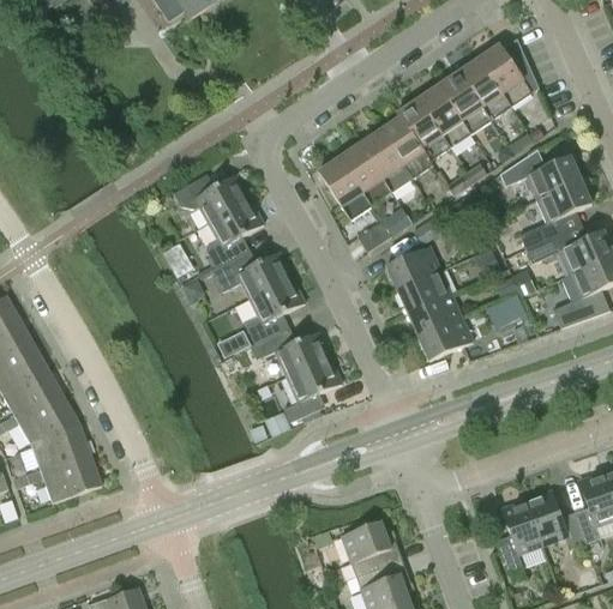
[(116,0),(119,2),(122,0),(176,0),(188,18),(215,0),(116,0)]
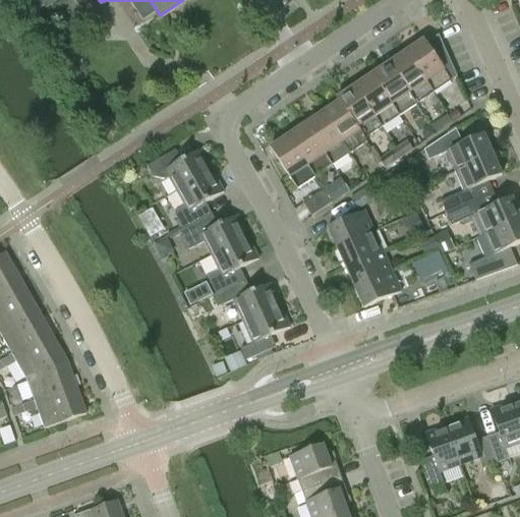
[(440,59),(424,37),(407,49),(435,90),(458,74),(448,53),(440,59)]
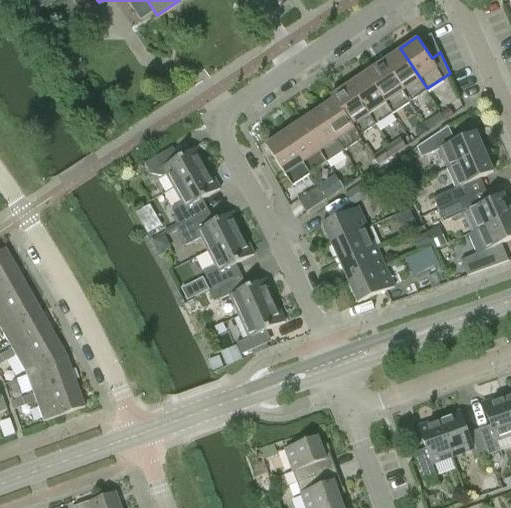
[(383,60),(395,77),(410,100),(427,88),(400,48),(383,60)]
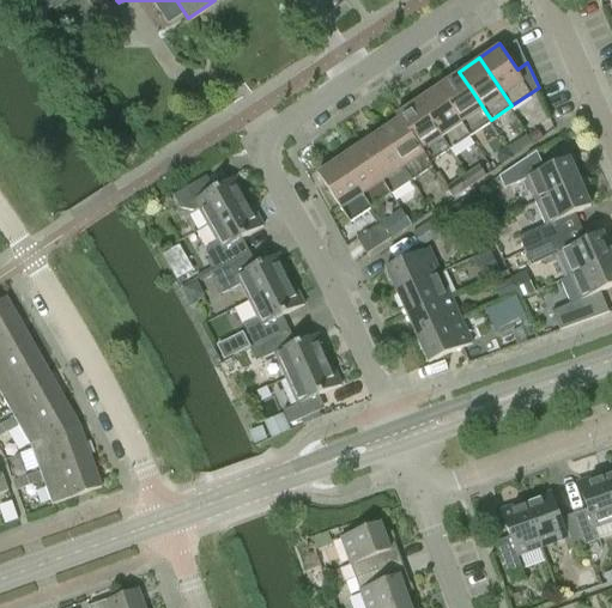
[(438,85),(443,92),(471,133),(491,120),(473,92),(459,72),(438,85)]
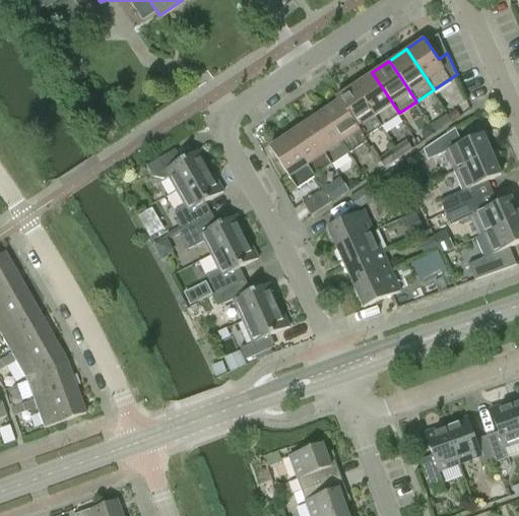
[(354,83),(382,124),(399,113),(376,78),(372,72),(354,83)]
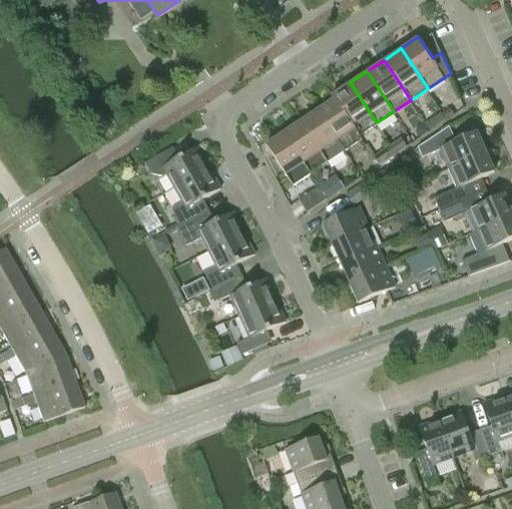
[(332,94),(335,97),(360,134),(360,133),(377,122),(350,82),(332,94)]
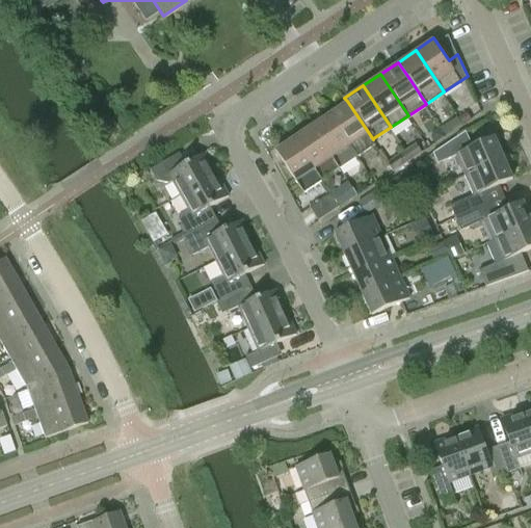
[(376,142),(373,138),(373,139),(347,101),(329,112),(357,154),(376,142)]
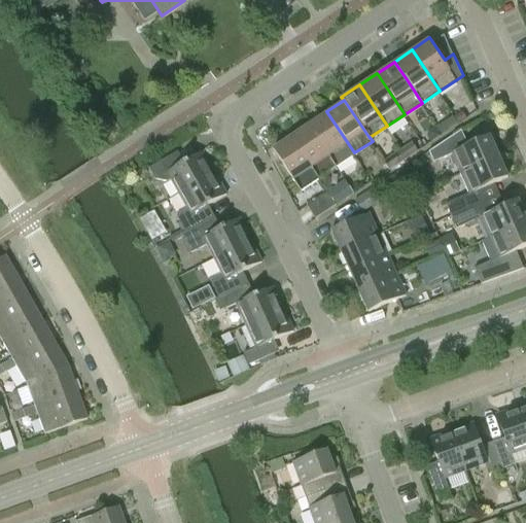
[(455,114),(459,120),(466,116),(461,109),(455,114)]
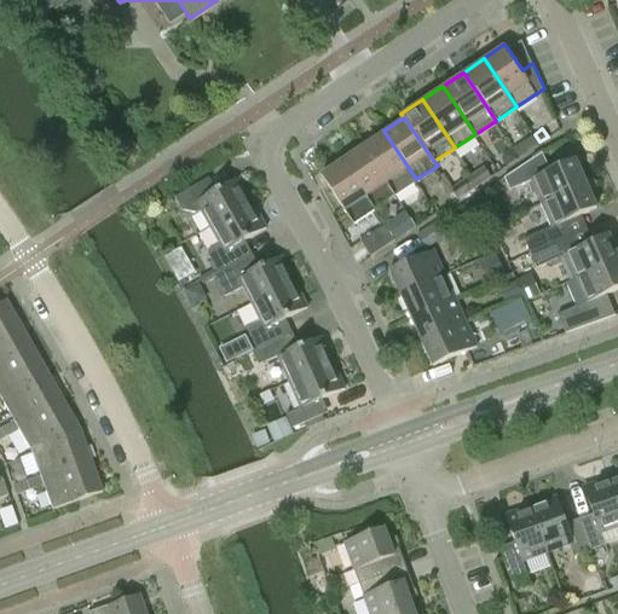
[(363,145),(396,193),(416,179),(383,131),(363,145)]
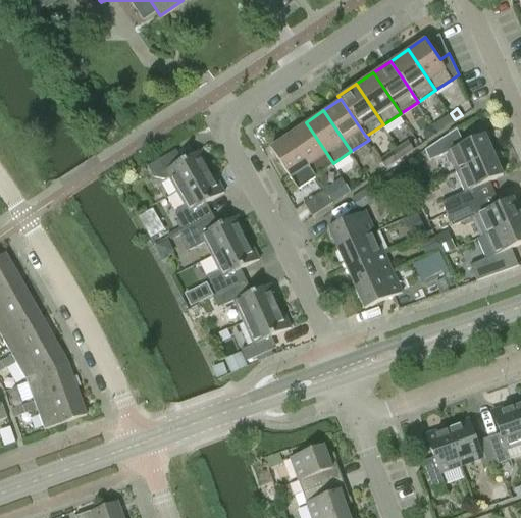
[(437,132),(455,119),(451,113),(450,112),(432,124),(437,132)]
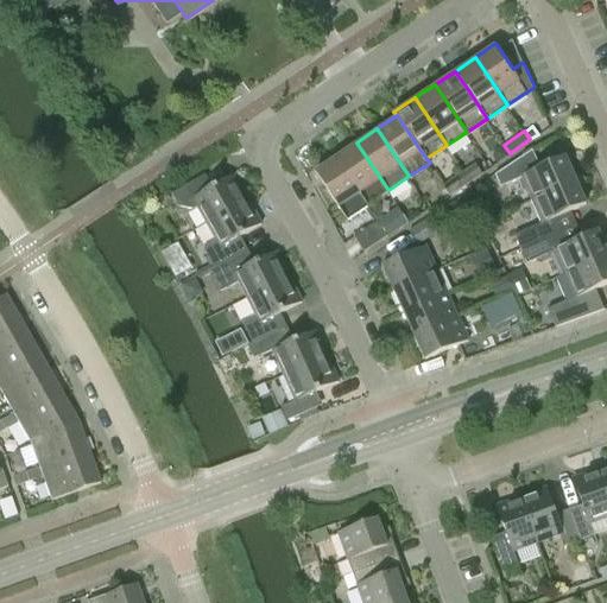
[(336,156),(368,203),(389,190),(356,143),(336,156)]
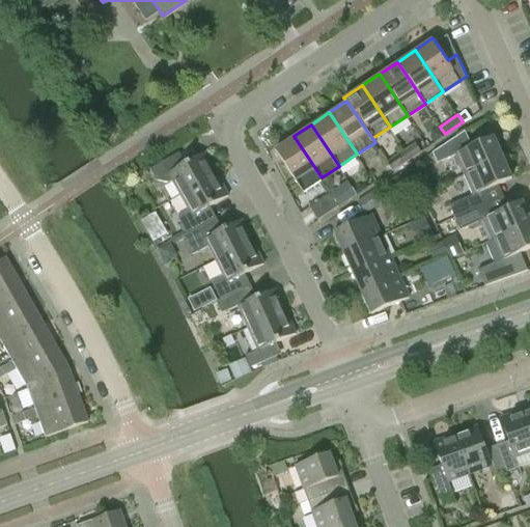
[(443,135),(438,127),(427,133),(434,141),(443,135)]
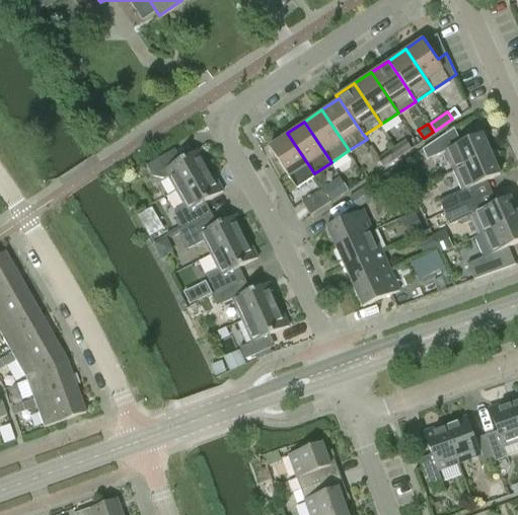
[(429,156),(446,149),(454,167),(492,151),(483,131),(454,143),(449,130),(424,146),(429,156)]
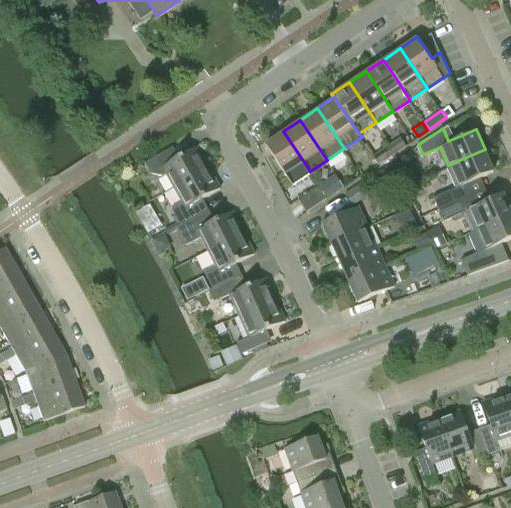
[(266,143),(293,183),(310,171),(283,131),(266,143)]
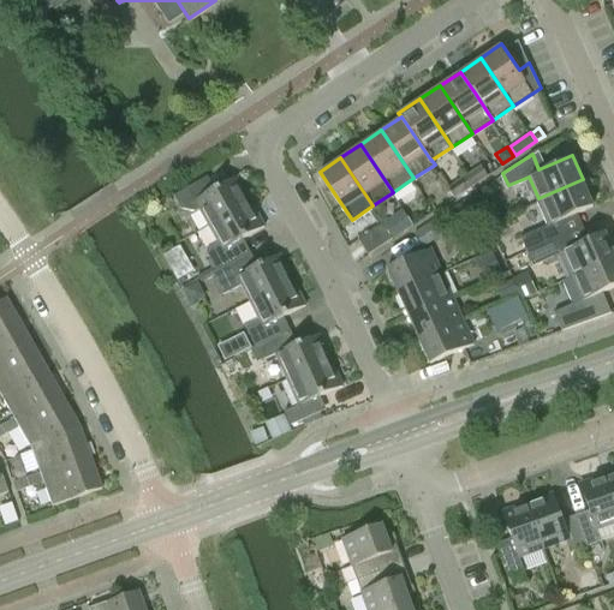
[(489,172),(482,161),(468,171),(475,181),(489,172)]
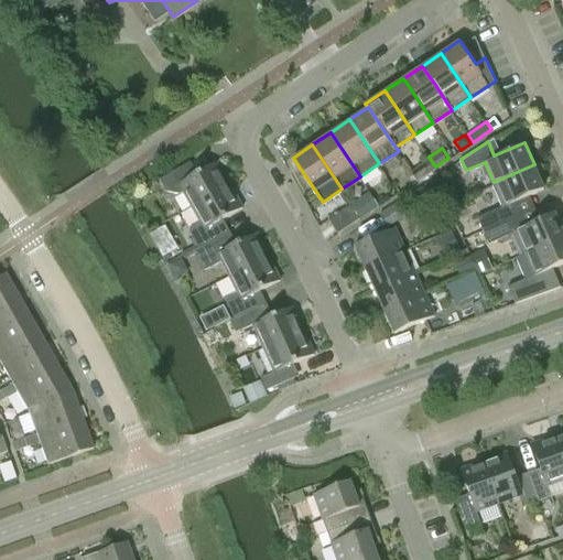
[(411,169),(412,171),(411,171),(417,179),(435,167),(429,157),(411,169)]
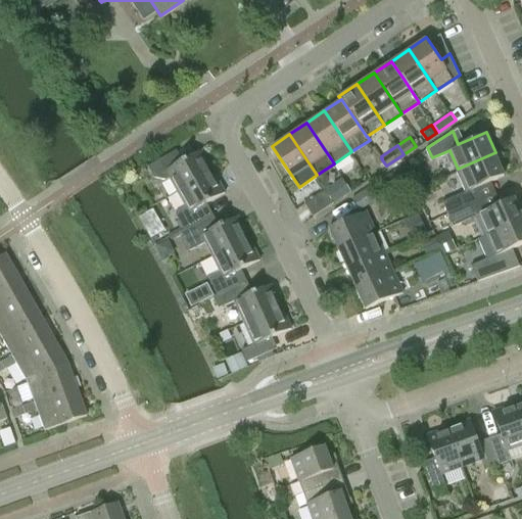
[(178,189),(210,171),(206,163),(209,161),(201,147),(183,158),(177,147),(148,163),(154,174),(165,168),(178,189)]
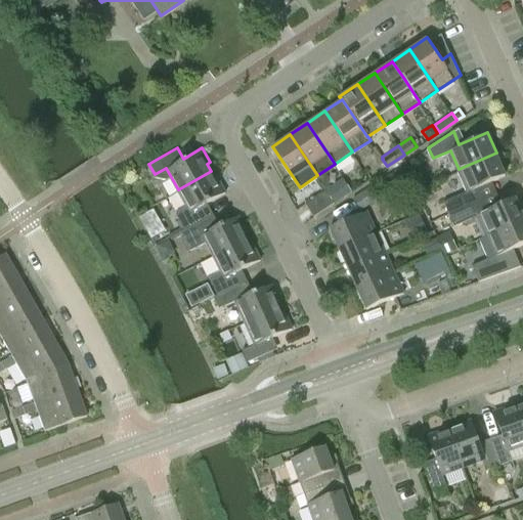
[(477,186),(506,173),(496,153),(459,169),(468,189),(444,200),(449,212),(482,198),(477,186)]
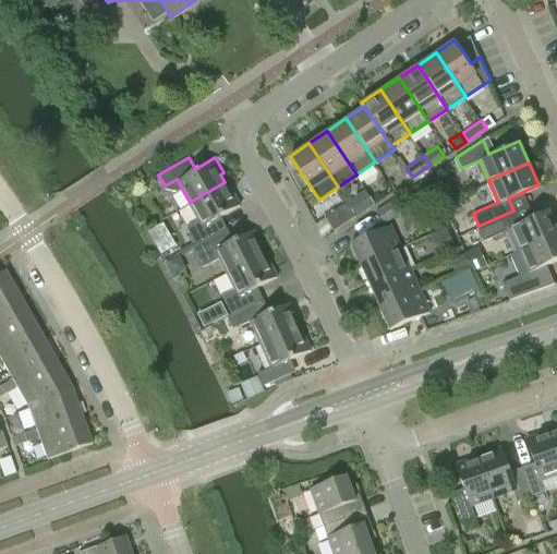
[(225,182),(190,202),(198,215),(190,220),(188,226),(196,242),(228,226),(221,214),(241,203),(232,188),(229,190),(225,182)]
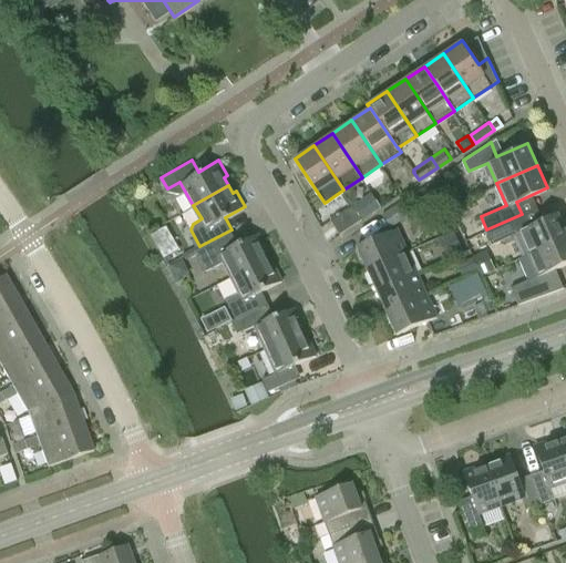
[(381,203),(372,190),(353,203),(362,216),(381,203)]
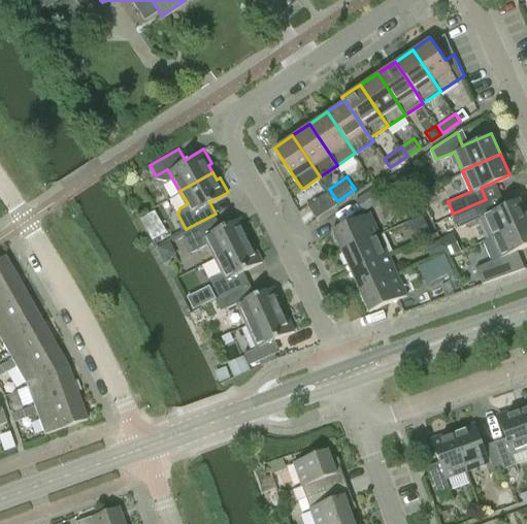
[(364,209),(381,198),(372,188),(356,198),(364,209)]
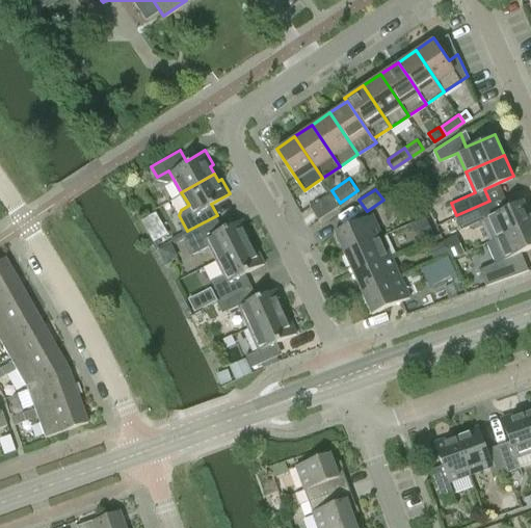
[(332,190),(310,204),(318,216),(340,203),(332,190)]
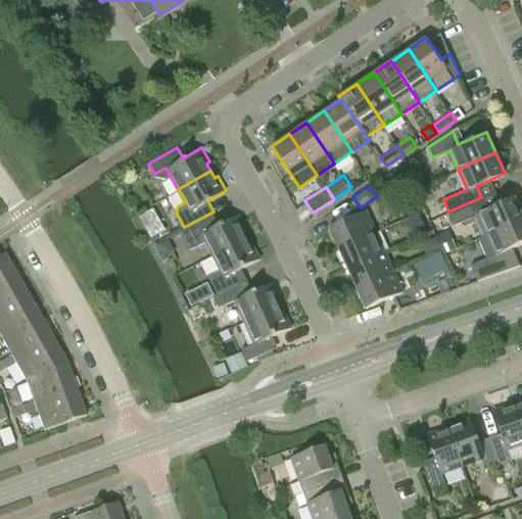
[(521,211),(515,195),(486,208),(481,197),(448,211),(454,224),(477,214),(486,233),(521,216),(521,211)]
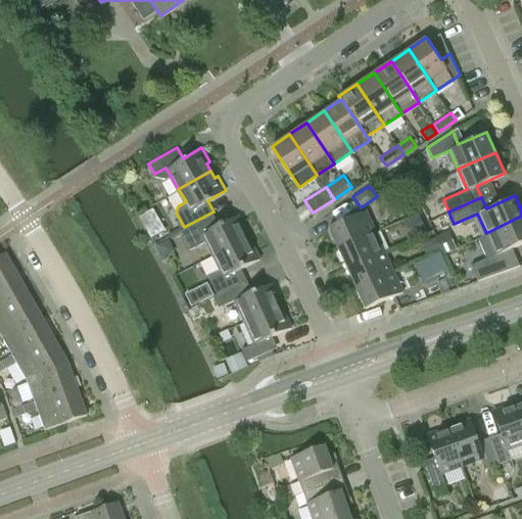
[(140,213),(154,236),(169,228),(154,204),(140,213)]
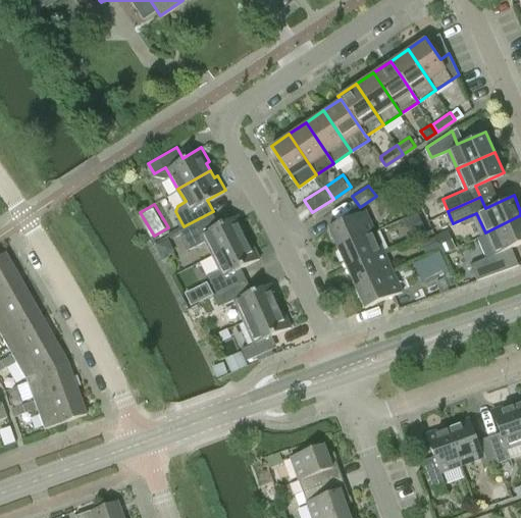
[(366,208),(328,225),(339,246),(375,228),(366,208)]
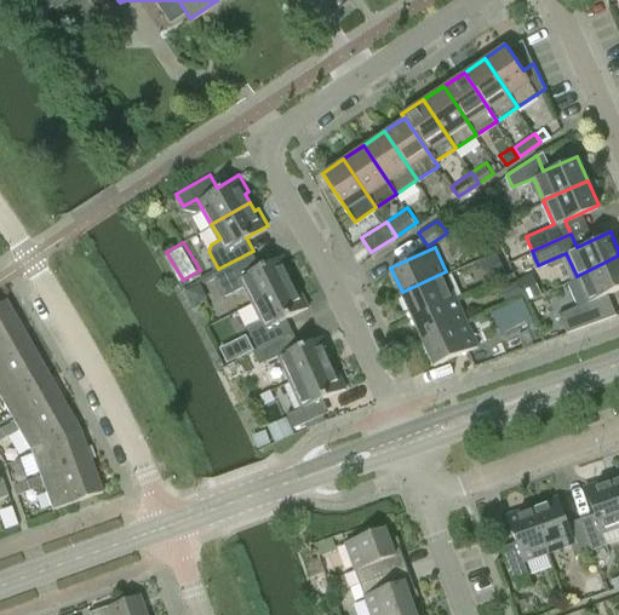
[(509,269),(500,249),(488,253),(499,274),(509,269)]
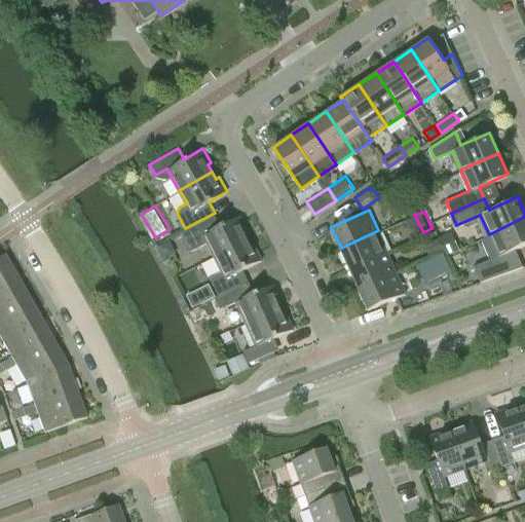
[(239,215),(221,224),(215,213),(185,228),(181,230),(183,233),(182,234),(189,248),(190,247),(191,249),(207,240),(214,255),(248,238),(244,231),(248,229),(239,215)]
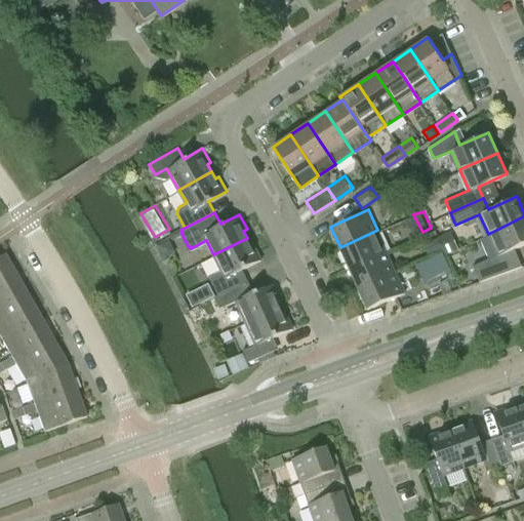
[(515,267),(508,250),(523,242),(523,216),(488,234),(497,253),(473,264),(480,280),(515,267)]
